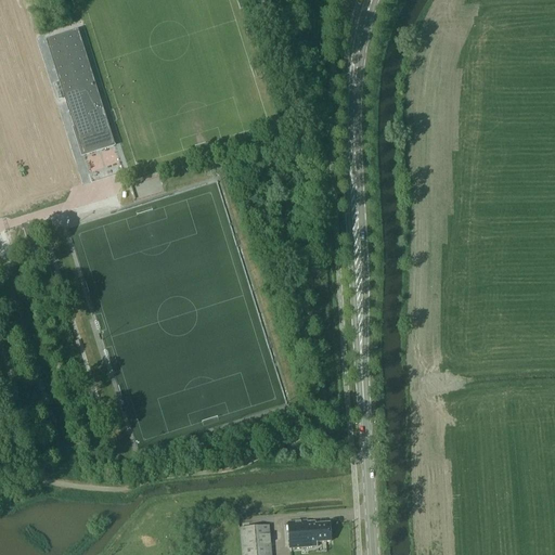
[(46,40),(82,155),(115,145),(78,30),(46,40)]
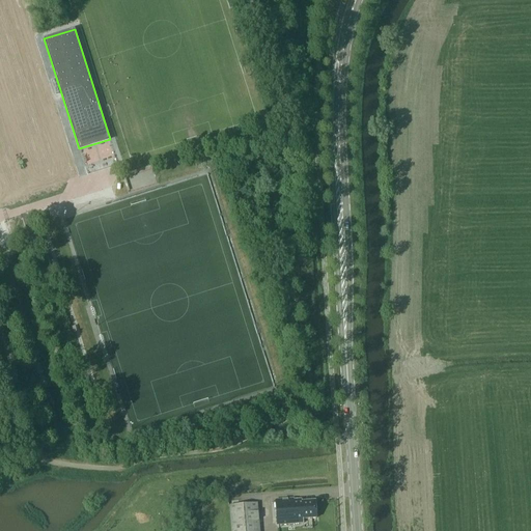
[(34,222),(31,213),(21,216),(24,225),(34,222)]
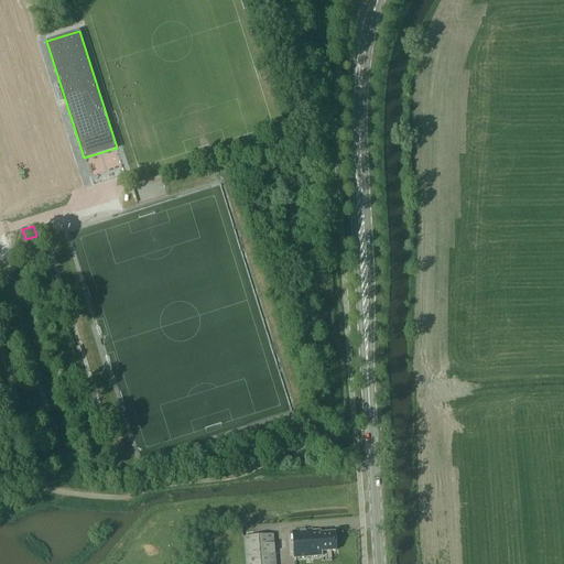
[(293,531),(294,557),(323,555),(322,552),(336,551),(335,532),(321,533),(321,531),(313,531),(313,530),(293,531)]
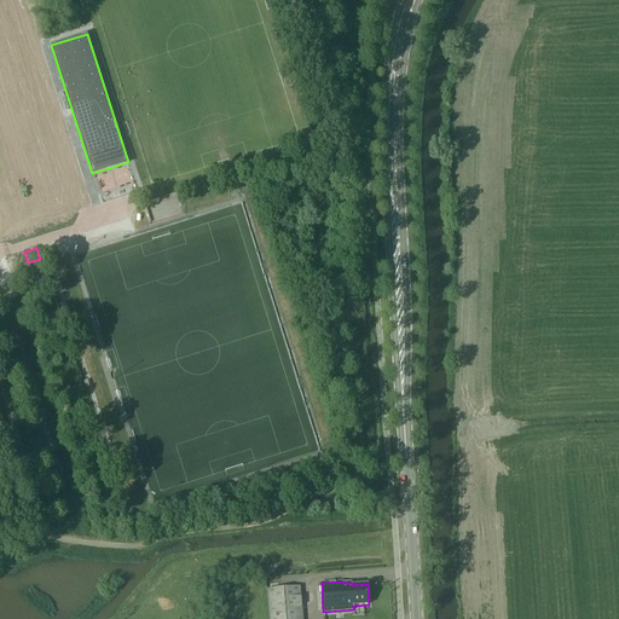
[(302,618),(300,586),(267,590),(270,618),(302,618)]
